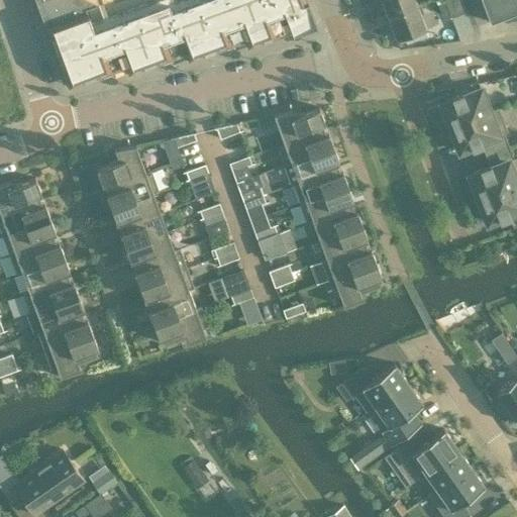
[(34,0),(40,14),(67,87),(98,76),(112,71),(124,66),(127,73),(170,58),(184,53),(187,60),(229,44),(243,39),(245,46),(245,47),(277,35),(278,38),(289,34),(315,24),(306,0),(34,0)]
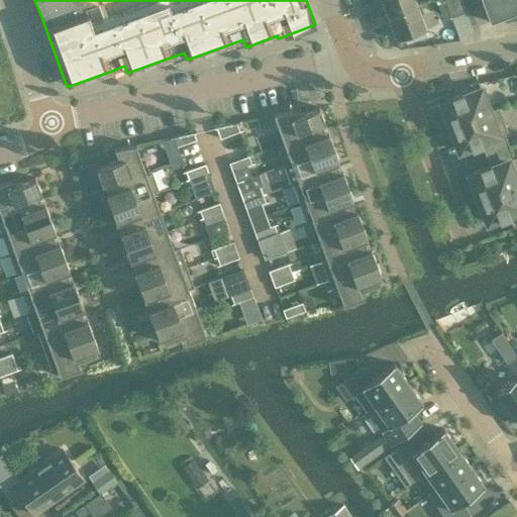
[(414,0),(380,0),(387,17),(417,6),(414,0)]
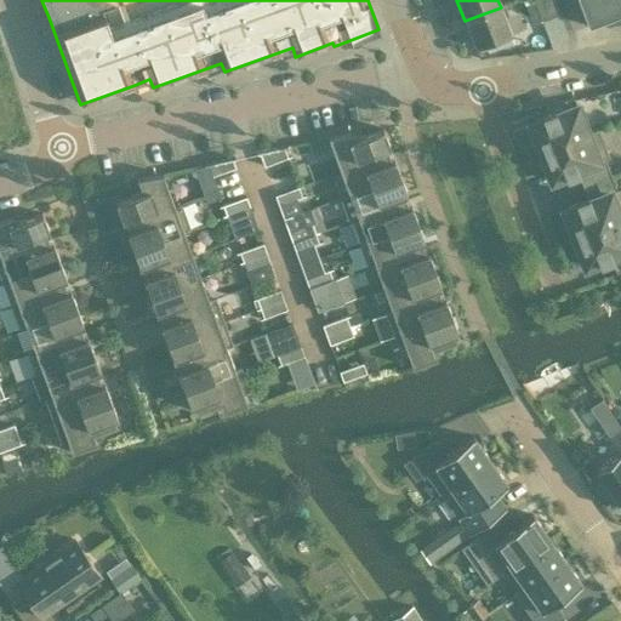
[(534,0),(542,22),(560,15),(556,0),(534,0)]
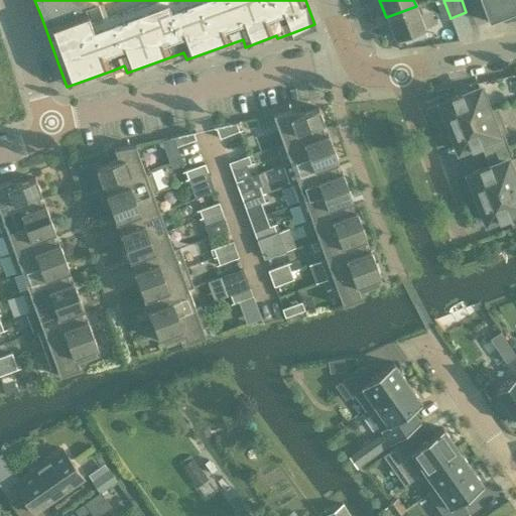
[(515,0),(480,0),(488,20),(486,21),(487,24),(488,24),(488,23),(515,12),(515,0)]
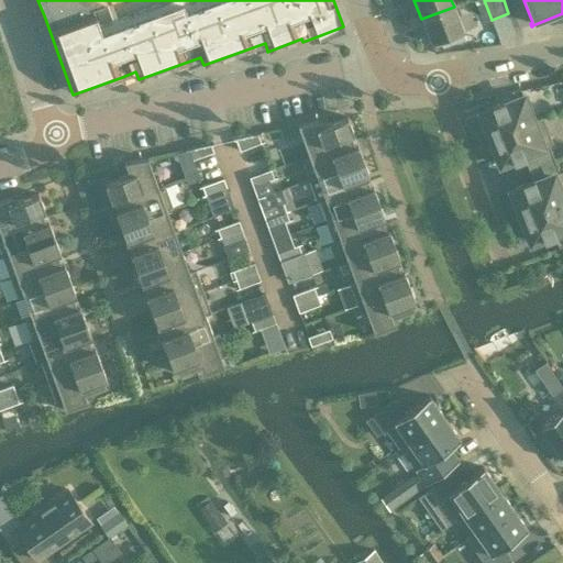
[(454,7),(421,19),(431,44),(452,36),(463,32),(464,31),(454,7)]
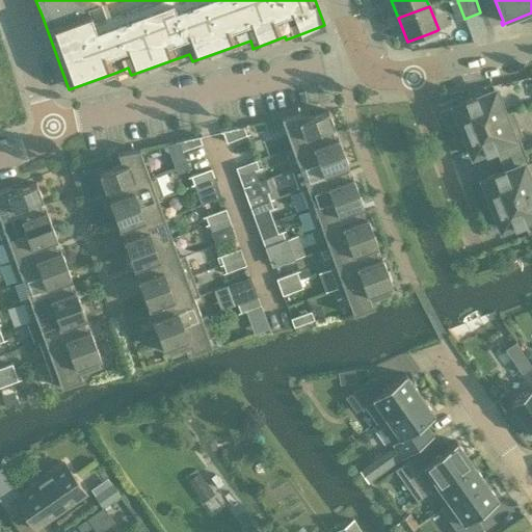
[(437,30),(427,34),(429,41),(441,36),(437,30)]
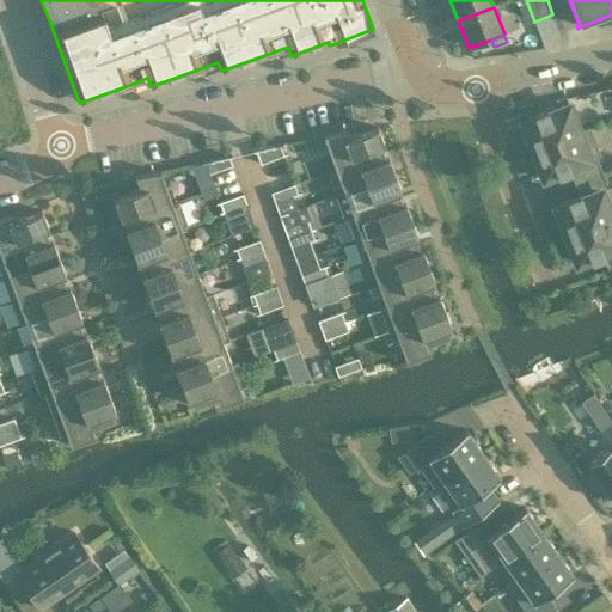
[(534,120),(521,124),(525,134),(521,136),(527,151),(577,133),(568,106),(546,114),(546,111),(533,117),(534,120)]
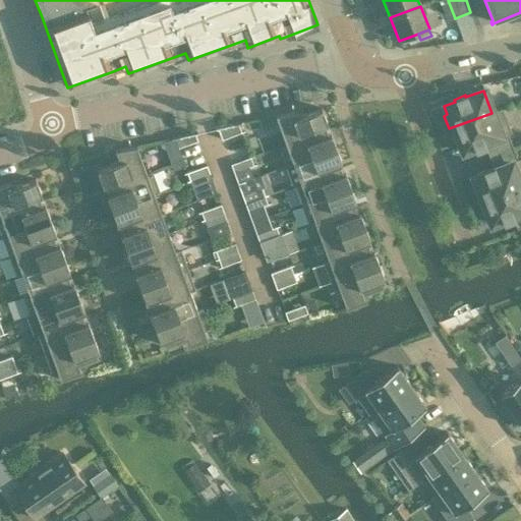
[(286,145),(326,130),(324,125),(327,124),(321,109),(299,117),(297,112),(276,116),(286,145)]
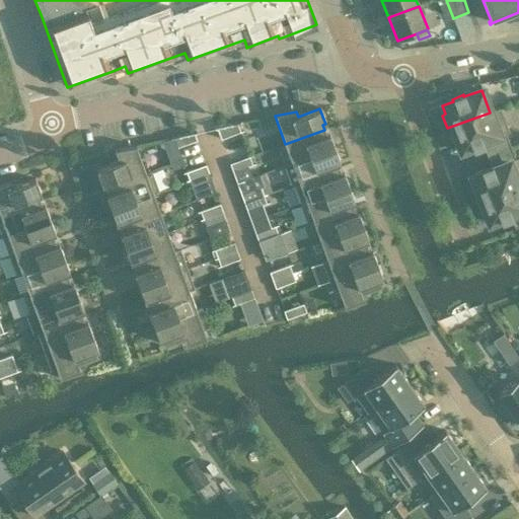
[(490,113),(447,128),(454,145),(457,144),(460,152),(471,148),(472,150),(483,146),(486,156),(510,147),(505,135),(509,133),(500,108),(490,113)]
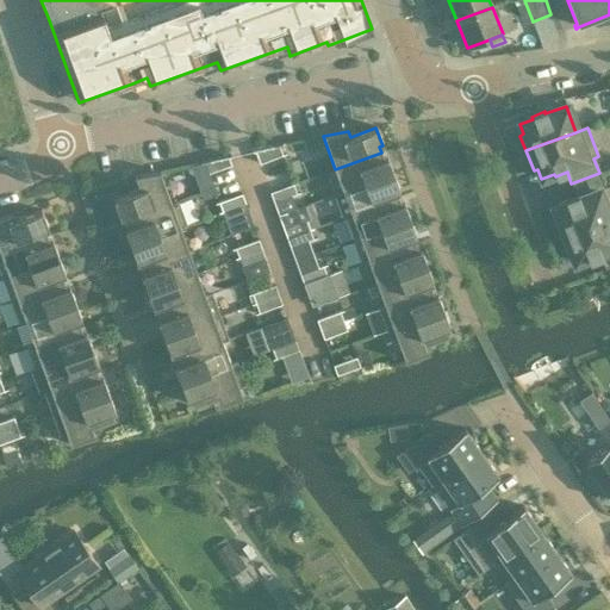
[(255,151),(259,163),(282,154),(279,145),(281,144),(281,143),(251,150),(251,151),(255,151)]
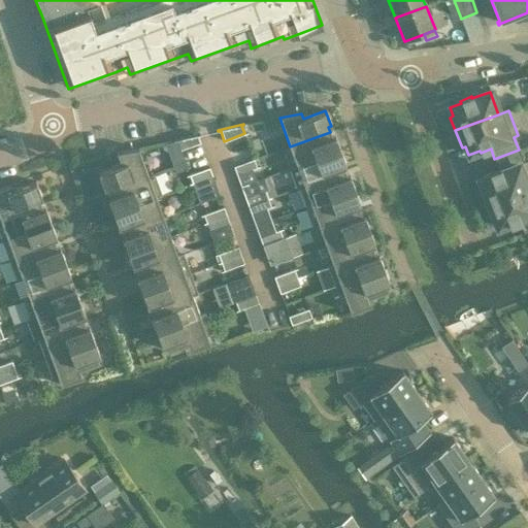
[(297,166),(340,151),(335,136),(332,137),(330,132),(290,146),(297,166)]
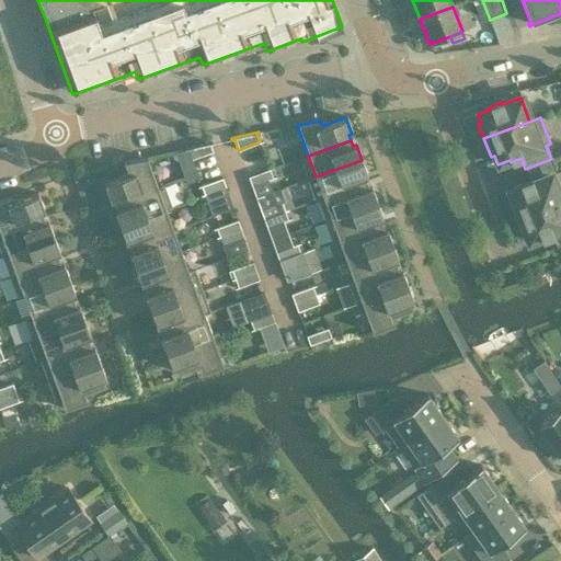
[(212,142),(184,149),(184,150),(187,149),(191,159),(213,151),(209,145),(213,144),(212,142)]
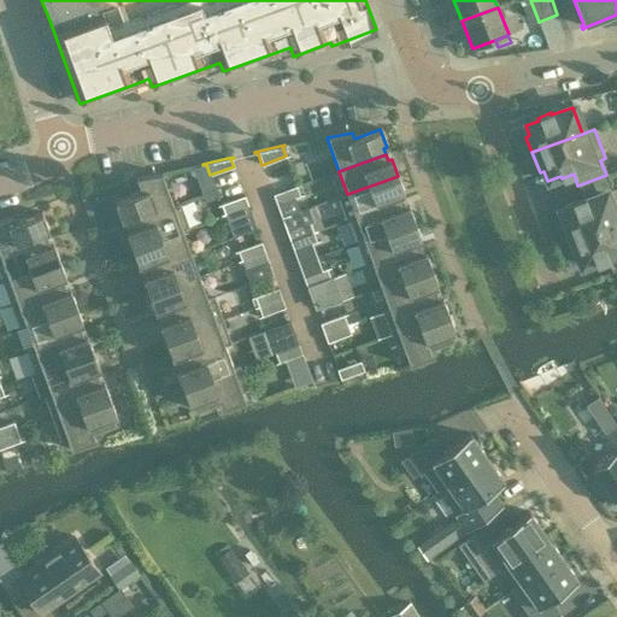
[(127,224),(174,207),(162,174),(136,178),(141,192),(115,201),(121,219),(124,218),(127,224)]
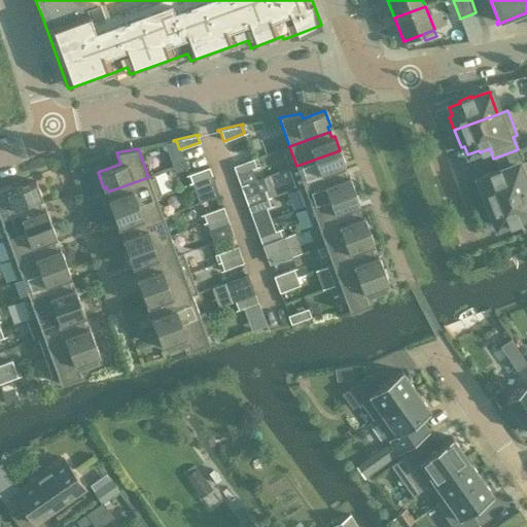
[(518,149),(493,159),(498,170),(488,174),(489,176),(478,180),(481,189),(478,190),(483,204),(526,186),(526,161),(523,163),(518,149)]
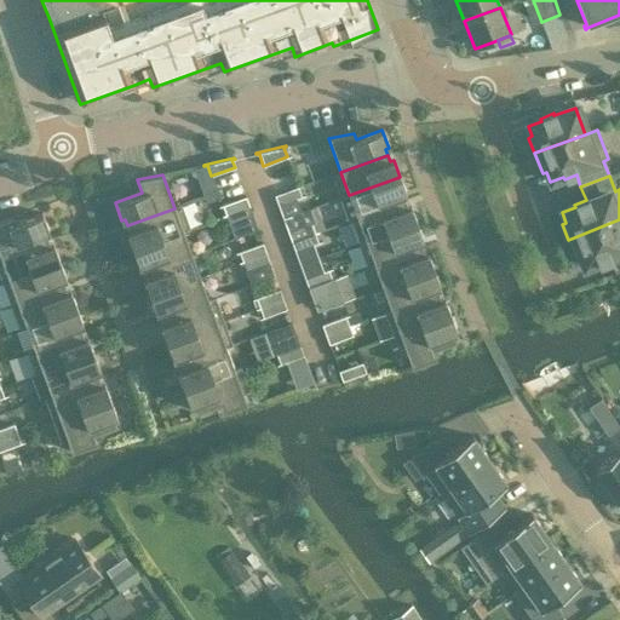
[(350,220),(405,201),(402,195),(406,194),(400,177),(349,195),(339,199),(348,220),(350,220)]
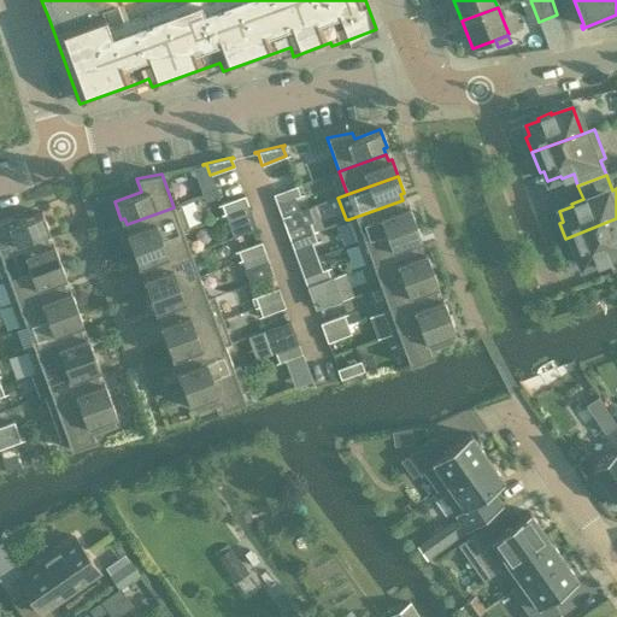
[(212,180),(199,184),(201,193),(215,189),(212,180)]
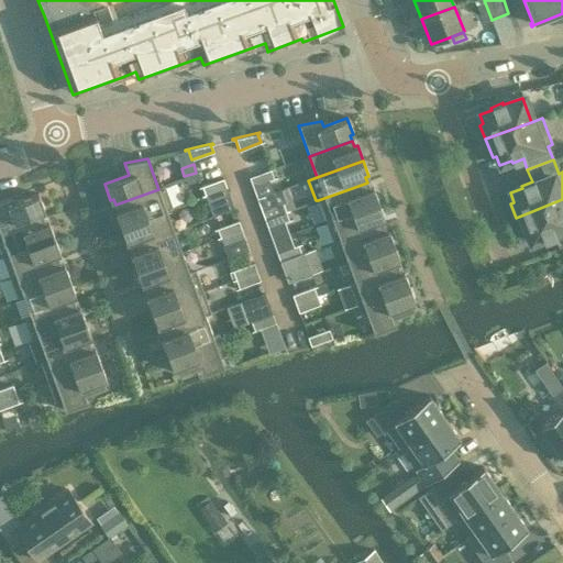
[(271,169),(249,177),(252,186),(274,178),(271,169)]
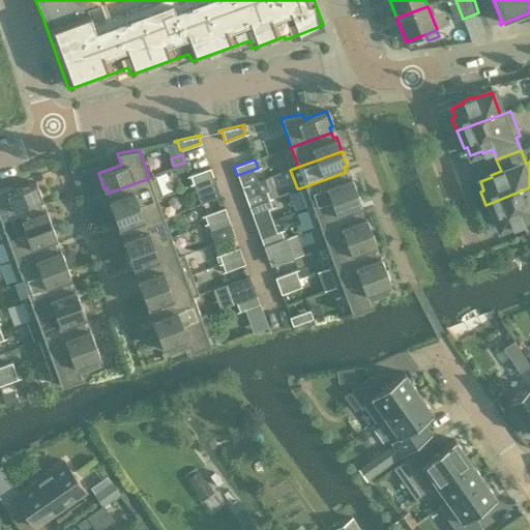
[(189,175),(193,183),(212,176),(209,168),(189,175)]
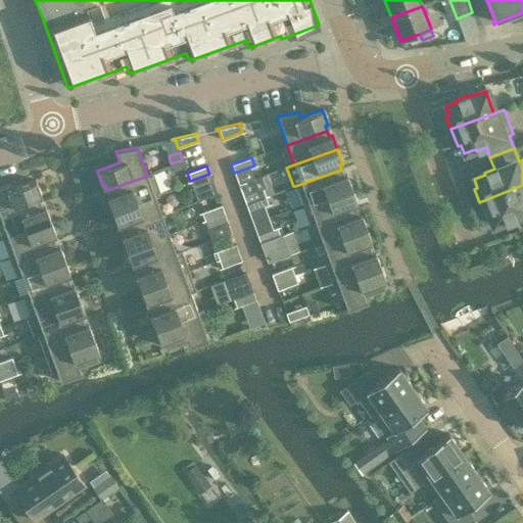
[(302,206),(351,188),(346,174),(343,175),(341,170),(295,186),(302,206)]
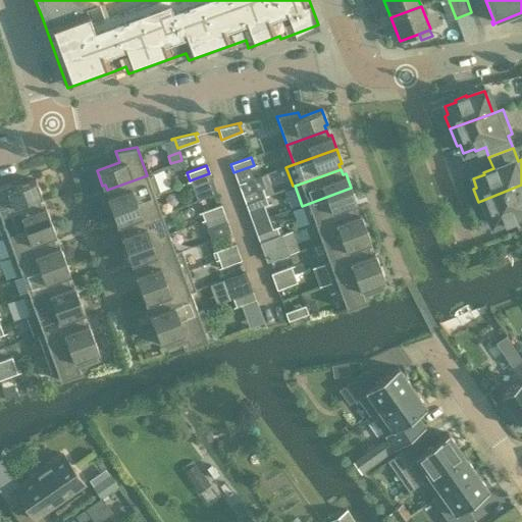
[(154,195),(160,193),(153,173),(147,175),(107,190),(109,195),(106,196),(111,210),(154,195)]
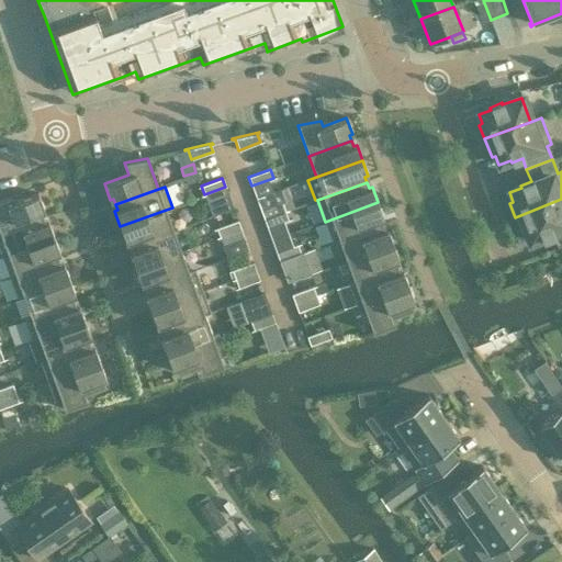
[(225,187),(204,194),(208,203),(212,215),(233,208),(228,195),(225,187)]
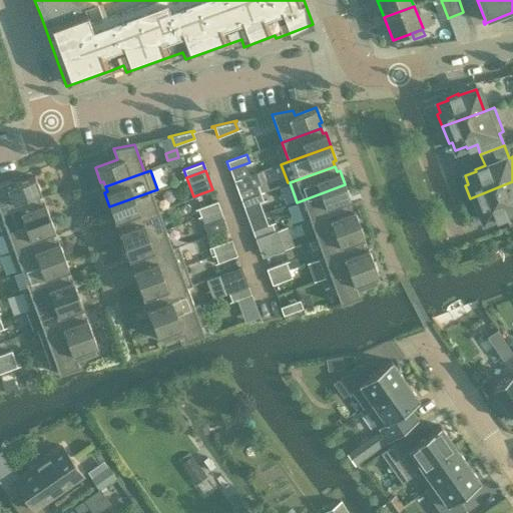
[(0,211),(39,197),(37,192),(40,191),(34,176),(12,184),(11,179),(0,182),(0,211)]
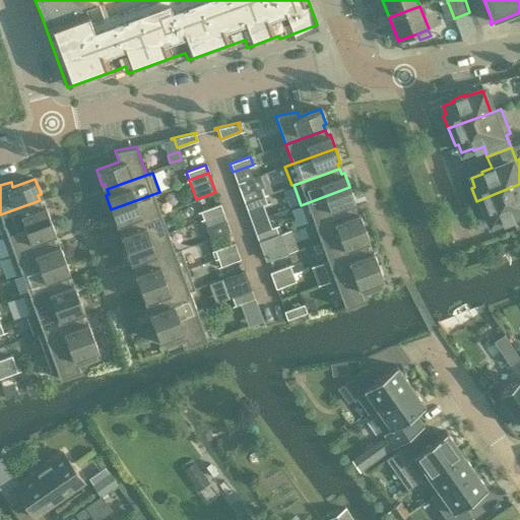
[(519,184),(476,201),(483,217),(486,216),(490,224),(501,220),(501,222),(511,218),(515,230),(519,228),(519,184)]
